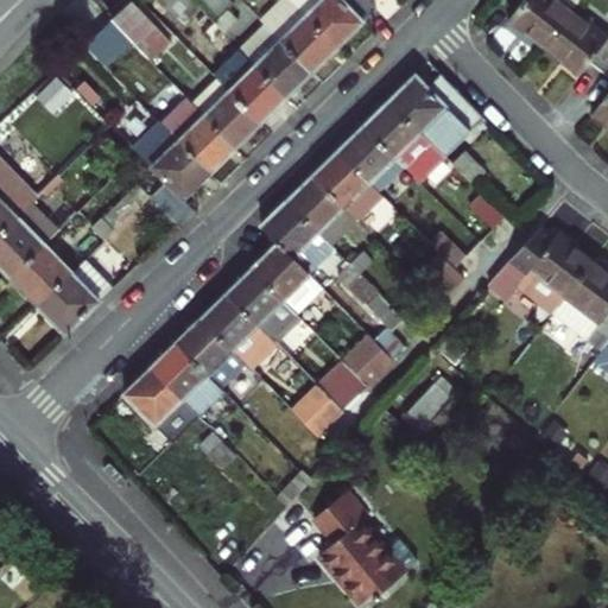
[(137,45),(152,62),(172,40),(132,0),(112,20),(137,45)]
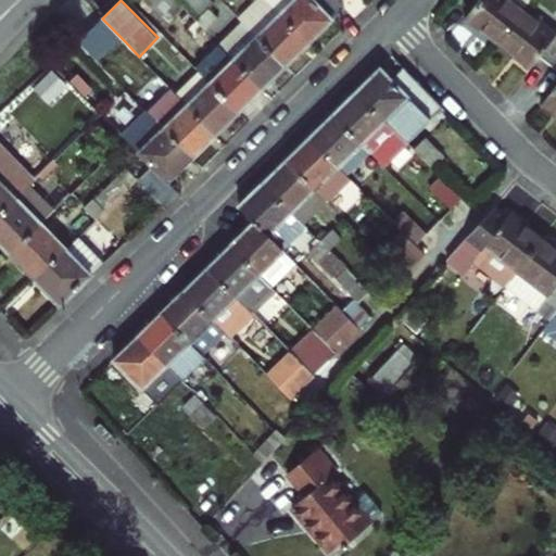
[(197,21),(189,12),(176,0),(143,0),(168,24),(175,17),(187,29),(185,32),(194,41),(205,30),(197,21)]
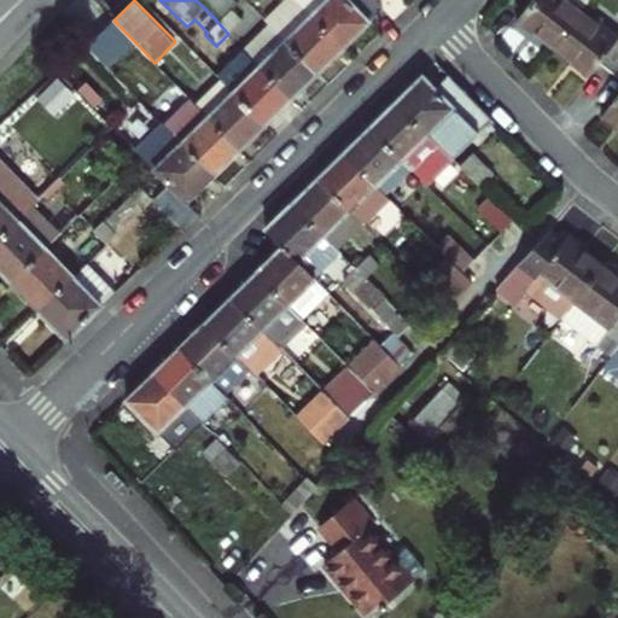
[(196,0),(210,13),(223,0),(196,0)]
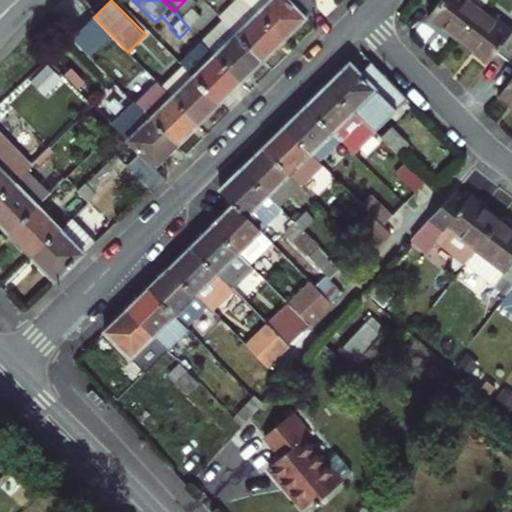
[(194,0),(185,0),(174,11),(181,19),(191,8),(197,3),(194,0)]
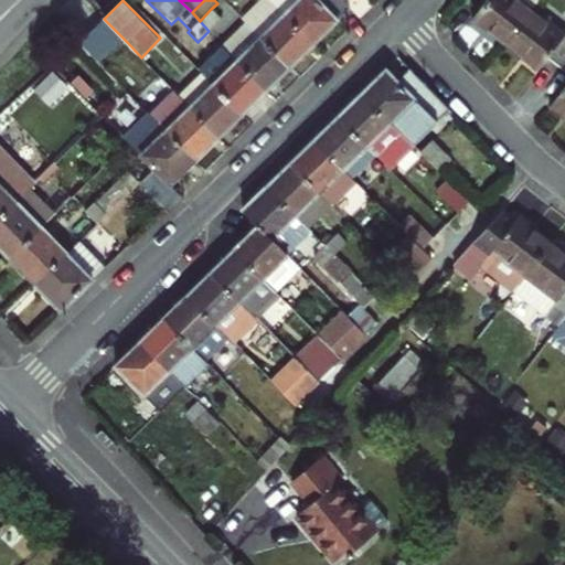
[(266,0),(260,0),(244,17),(246,20),(266,0)]
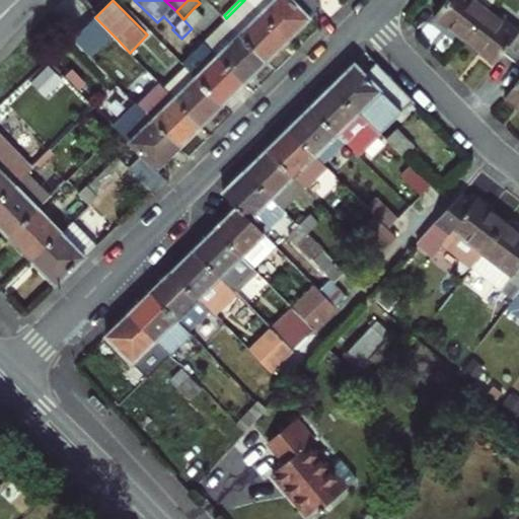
[(244,0),(226,18),(268,61),(290,39),(252,1),(250,0),(244,0)]
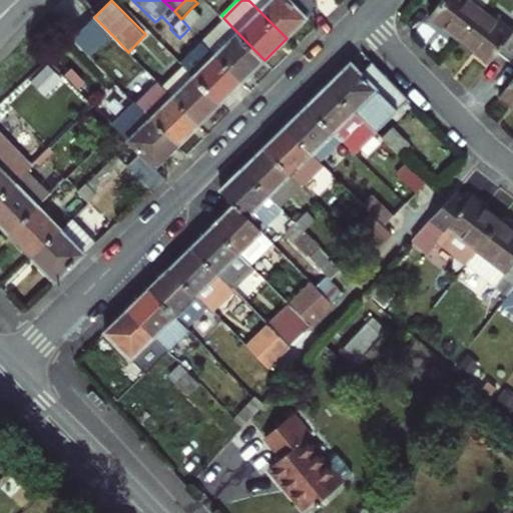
[(312,0),(250,0),(249,1),(287,38),(319,6),(312,0)]
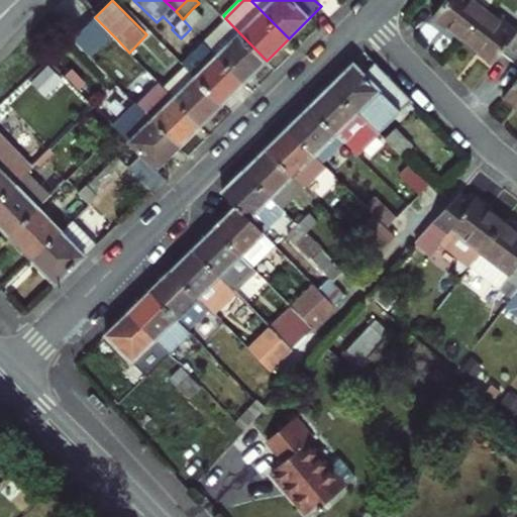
[(462,40),(487,10),(493,0),(448,0),(434,19),(462,40)]
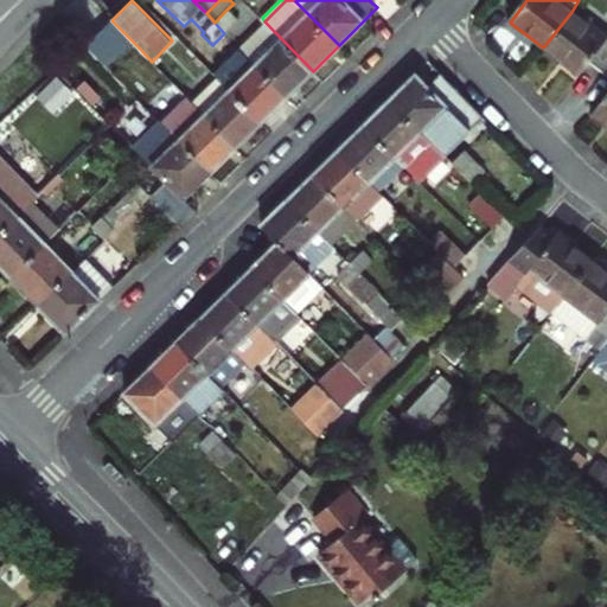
[(224,33),(237,20),(227,10),(215,23),(224,33)]
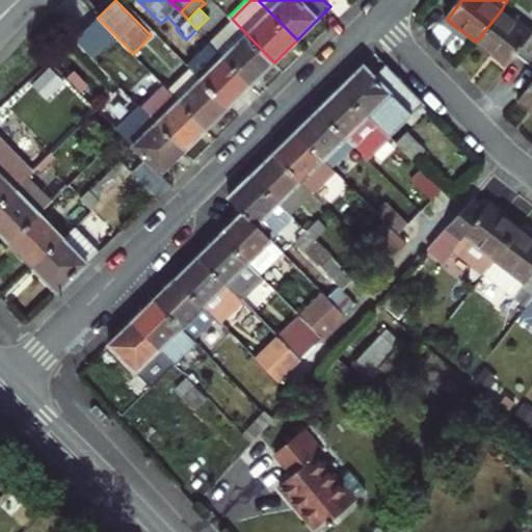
[(501,10),(476,42),(508,65),(515,55),(528,63),(531,57),(531,32),(531,33),(501,10)]
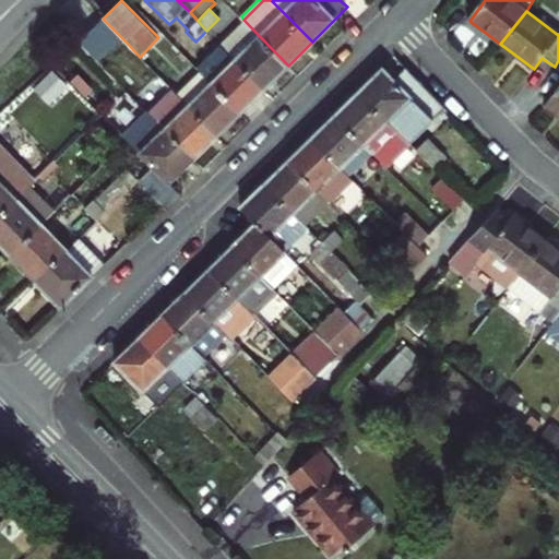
[(219,44),(224,47),(264,90),(288,66),(244,20),(219,44)]
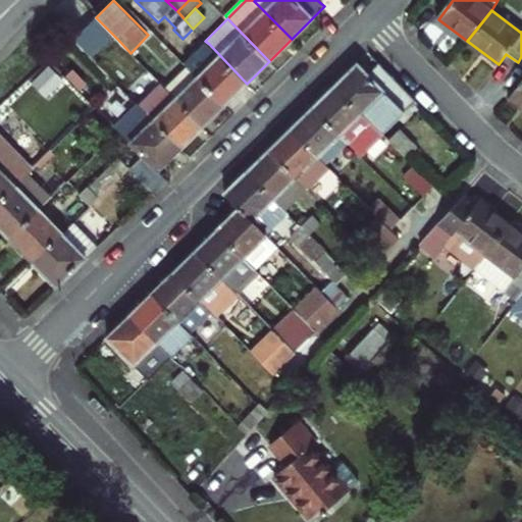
[(131,53),(117,39),(107,49),(139,82),(149,70),(131,53)]
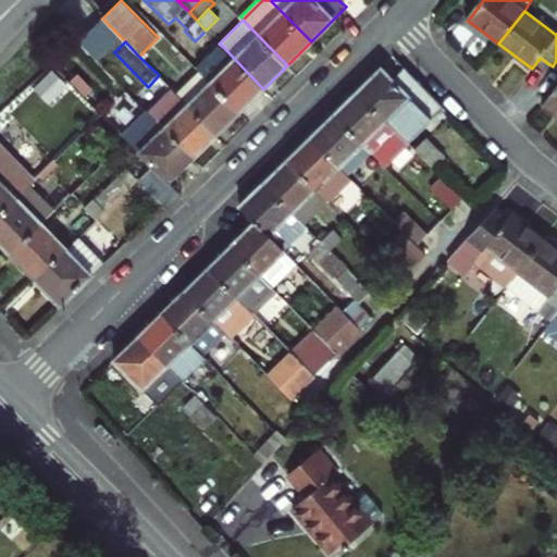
[(199,70),(239,111),(263,89),(223,47),(199,70)]
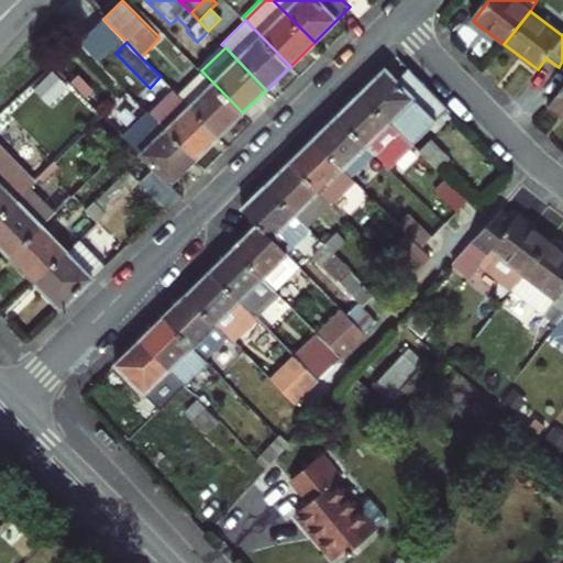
[(562,61),(559,67),(562,69),(562,87),(550,107),(562,116),(562,61)]
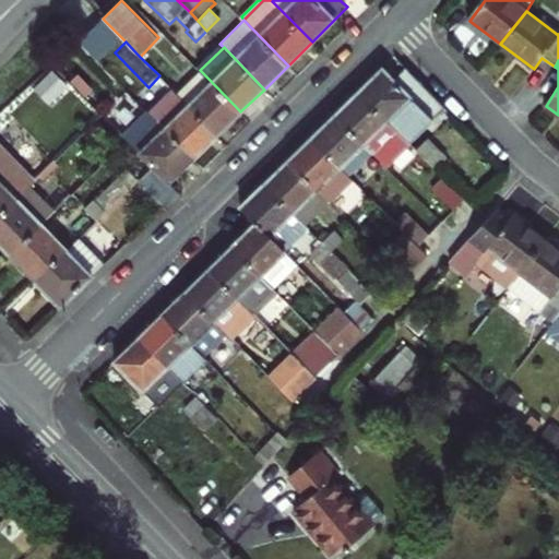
[(409,92),(384,67),(358,92),(395,129),(400,133),(426,108),(429,113),(441,102),(420,80),(409,92)]
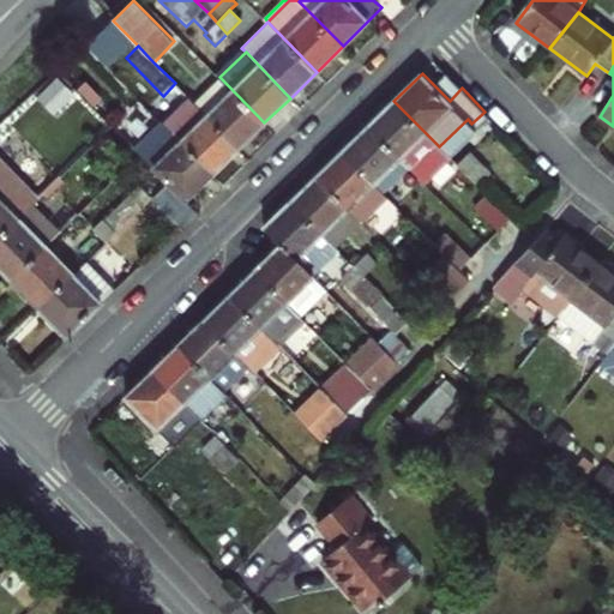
[(197,106),(239,148),(264,122),(220,77),(194,103),(197,106)]
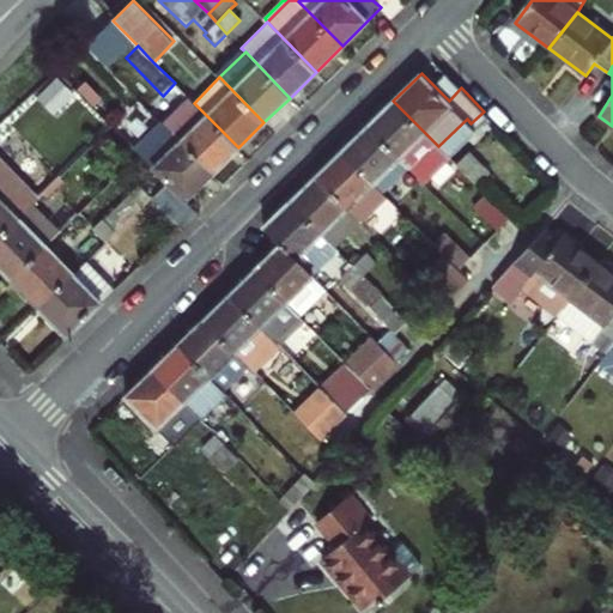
[(97,109),(89,101),(80,108),(89,116),(97,109)]
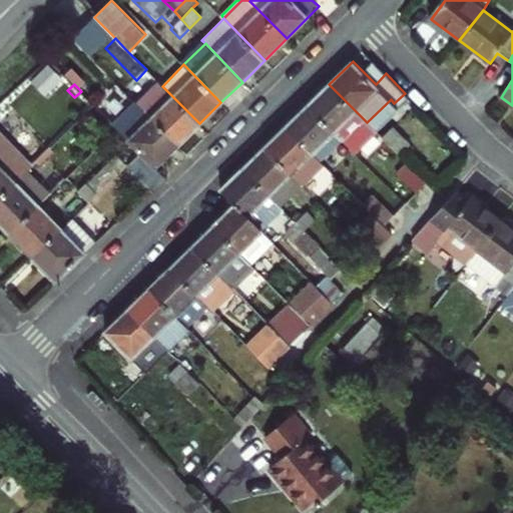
[(367,122),(363,118),(329,84),(309,104),(341,136),(343,138),(356,151),(376,131),(367,122)]
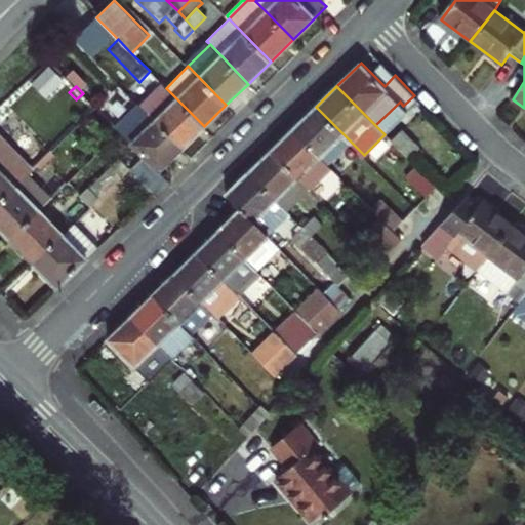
[(146,112),(182,149),(204,126),(168,90),(146,112)]
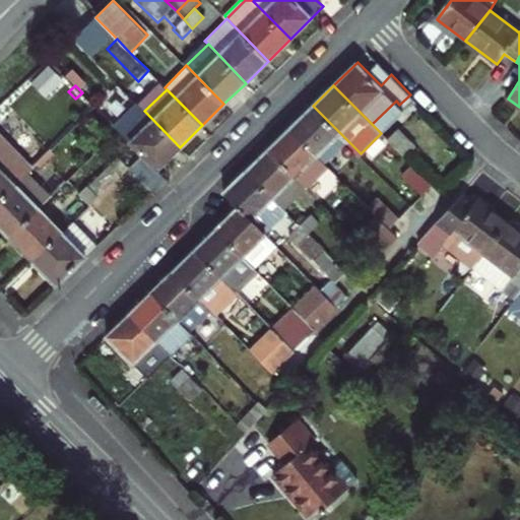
[(75,99),(38,136),(41,139),(34,147),(45,158),(52,151),(96,108),(95,106),(82,92),(75,99)]
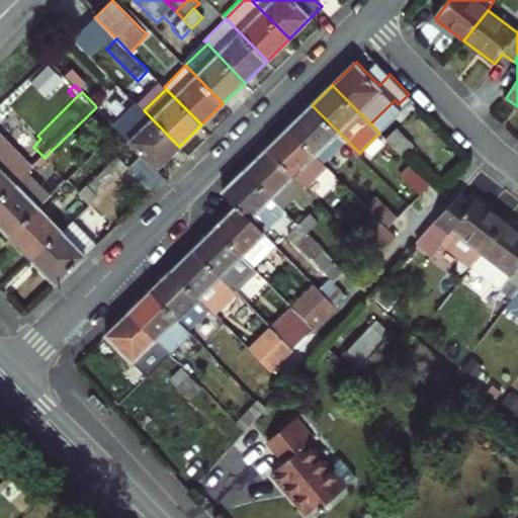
[(96,107),(103,114),(115,102),(106,94),(95,105),(96,107)]
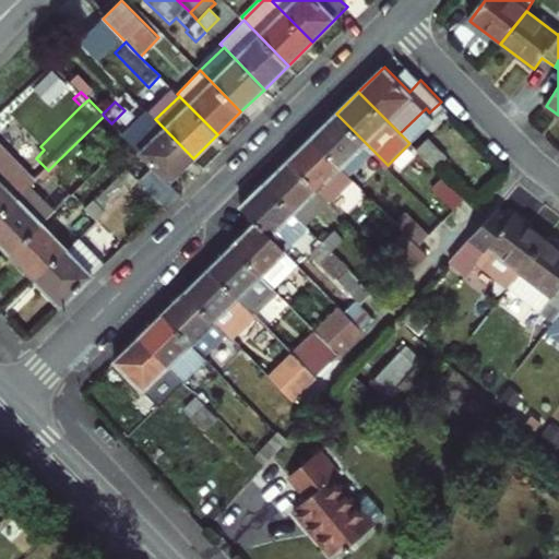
[(347,171),(371,149),(336,114),(312,138),(347,171)]
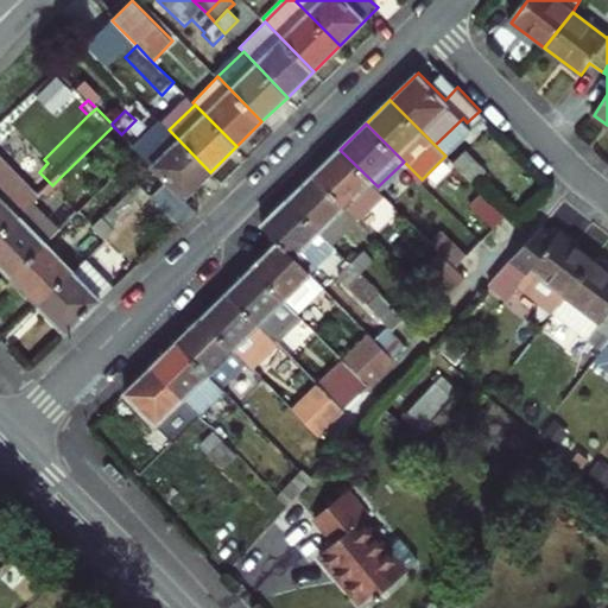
[(143,156),(168,181),(184,197),(210,172),(169,130),(143,156)]
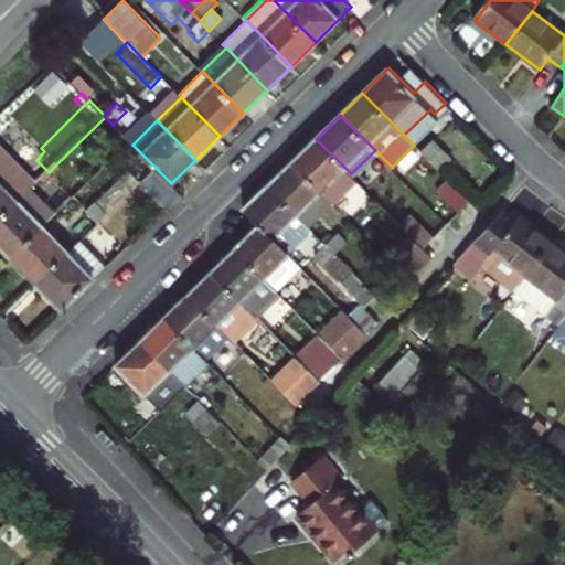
[(291,162),(330,200),(353,177),(351,173),(316,139),(291,162)]
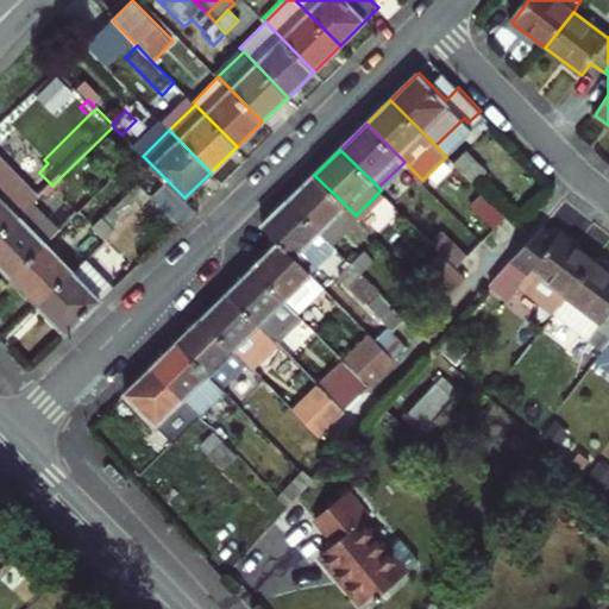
[(470,154),(457,168),(472,182),(485,170),(470,154)]
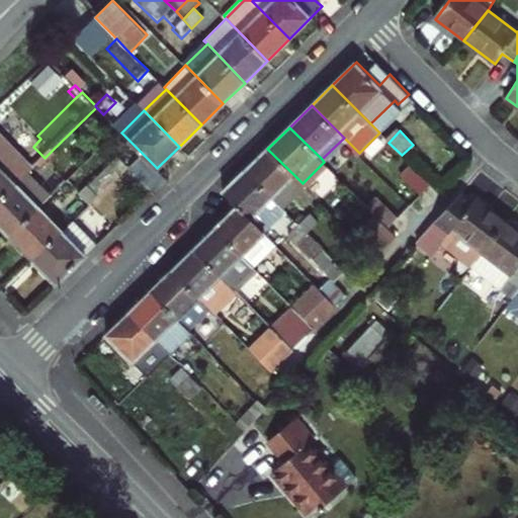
[(0,200),(26,176),(33,168),(0,134),(0,200)]
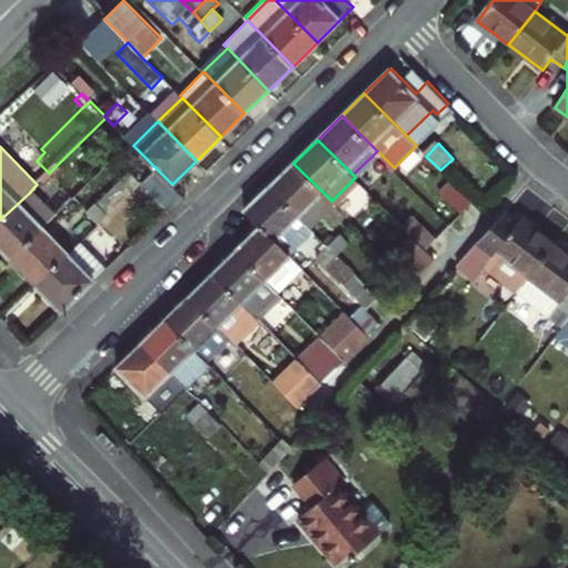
[(310,227),(334,204),(332,201),(293,163),(270,186),(310,227)]
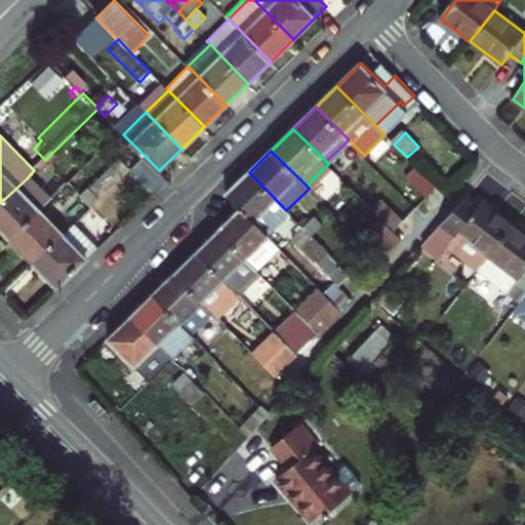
[(52,153),(45,160),(56,171),(64,163),(52,153)]
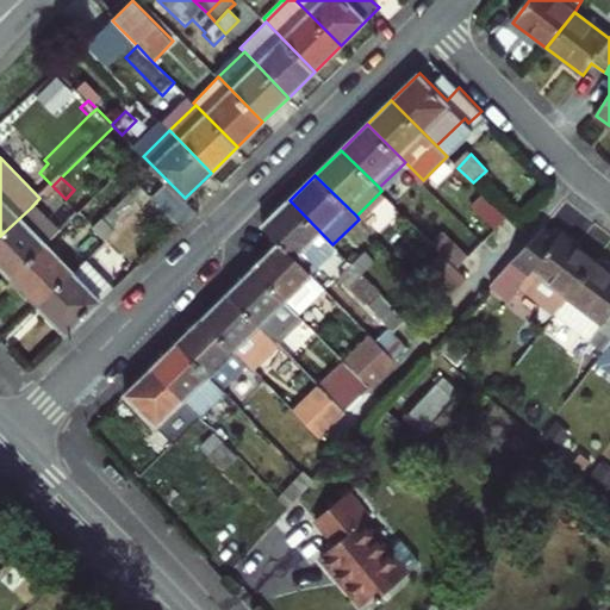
[(185,198),(168,181),(153,197),(180,224),(195,209),(185,198)]
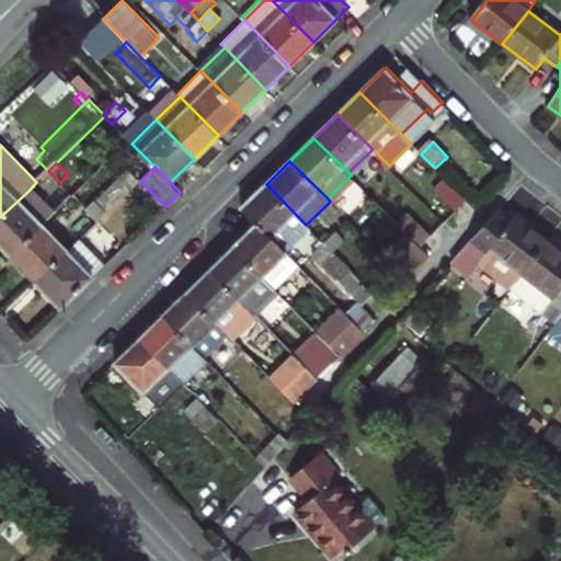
[(98,221),(106,214),(140,181),(128,169),(87,209),(98,221)]
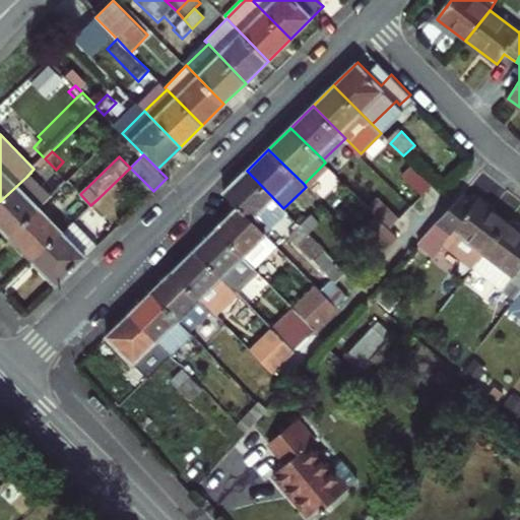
[(413,166),(403,175),(423,195),(432,185),(413,166)]
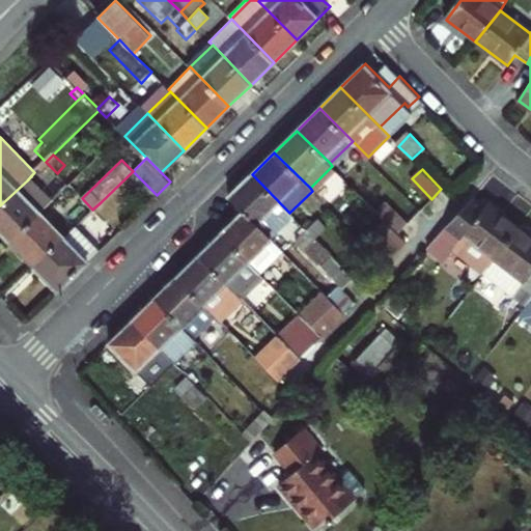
[(294,217),(289,213),(252,174),(229,196),(245,211),(272,239),(294,217)]
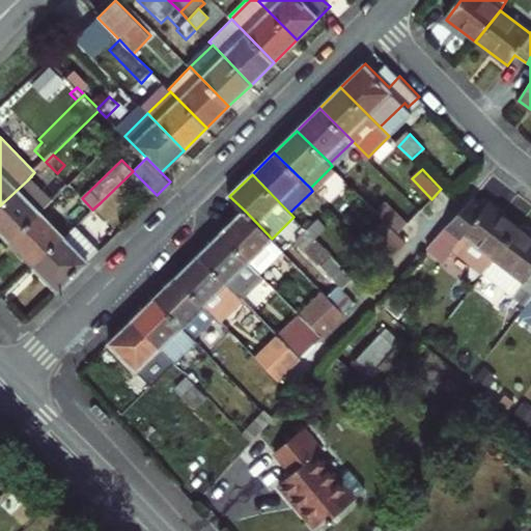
[(0,205),(0,230),(10,242),(39,215),(29,203),(39,193),(27,180),(0,205)]
